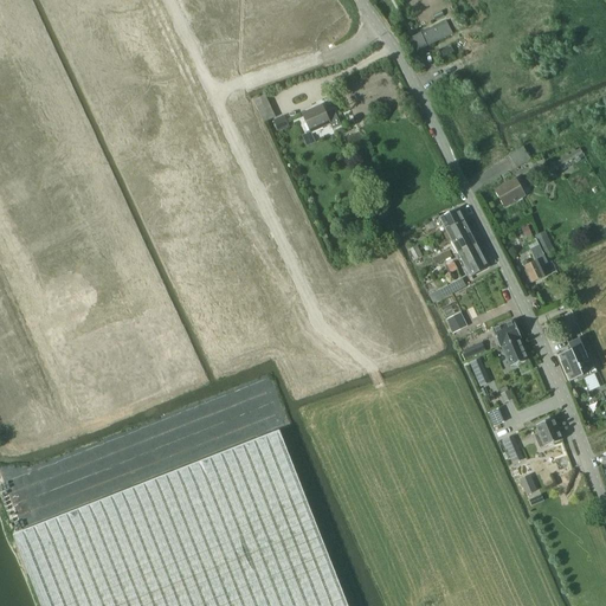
[(416,52),(453,34),(446,21),(410,38),(416,52)]
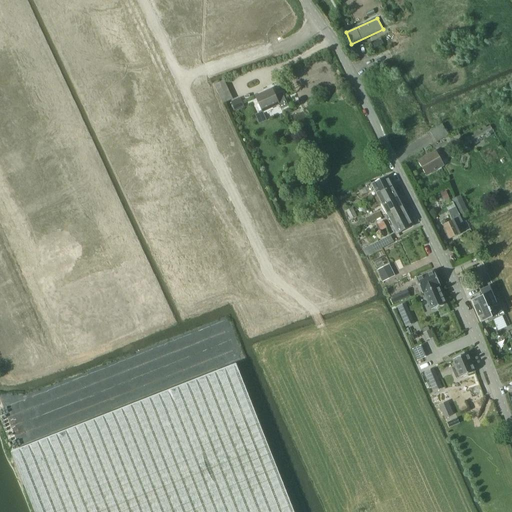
[(276,98),(272,88),(255,96),(262,113),(279,105),(281,110),(288,106),(283,95),(276,98)]
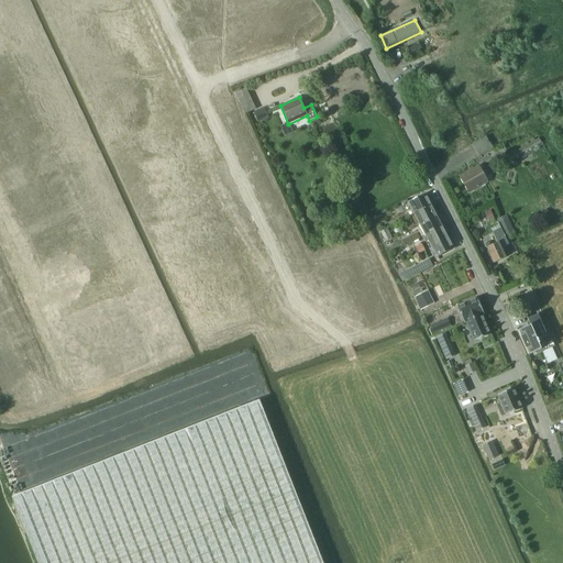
[(262,109),(254,112),(258,122),(266,119),(262,109)]
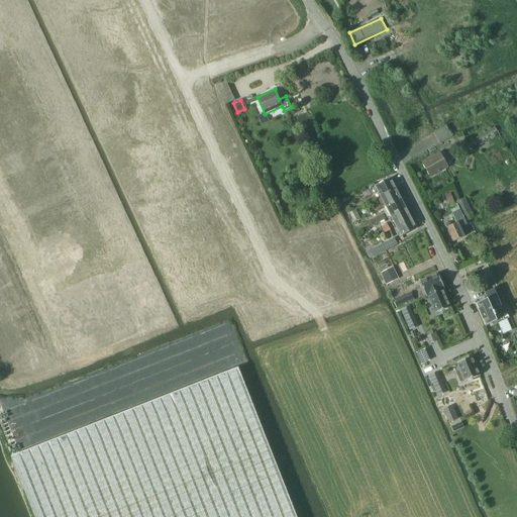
[(433,133),(440,144),(452,136),(446,126),(433,133)]
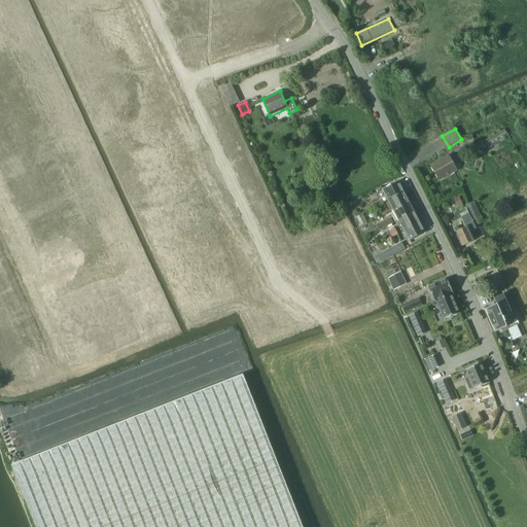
[(507,134),(504,130),(500,132),(500,130),(495,133),(496,134),(495,135),(494,134),(490,136),(491,138),(476,146),(479,151),(507,134)]
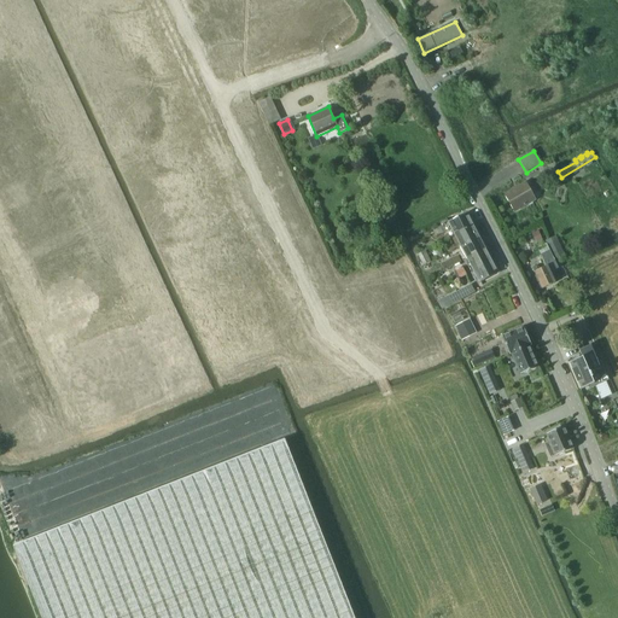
[(514,211),(535,200),(535,199),(535,196),(534,192),(530,191),(525,184),(505,194),(514,211)]
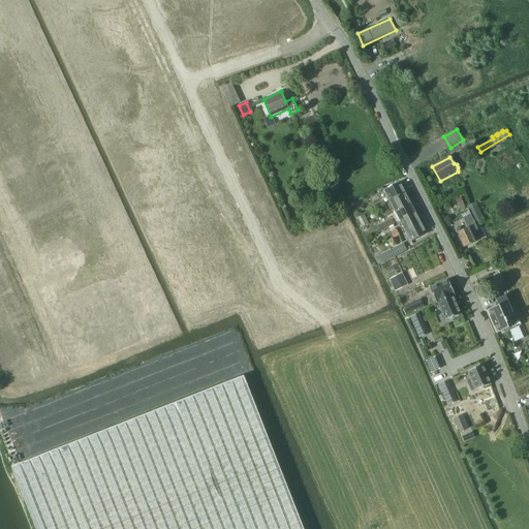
[(390,201),(405,193),(404,190),(404,188),(402,185),(401,184),(400,183),(383,191),(390,201)]
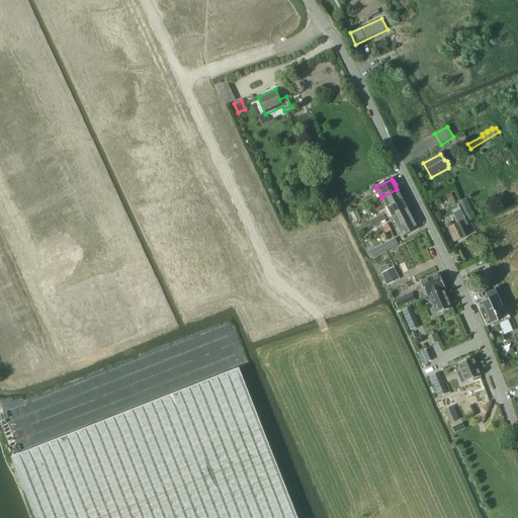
[(386,207),(402,199),(397,189),(381,197),(386,207)]
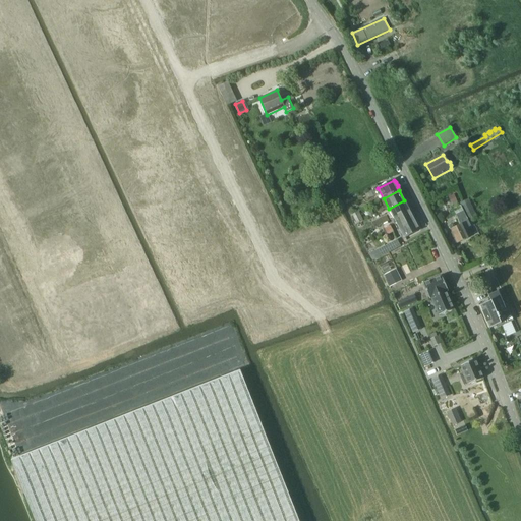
[(453,195),(448,197),(452,205),(457,203),(453,195)]
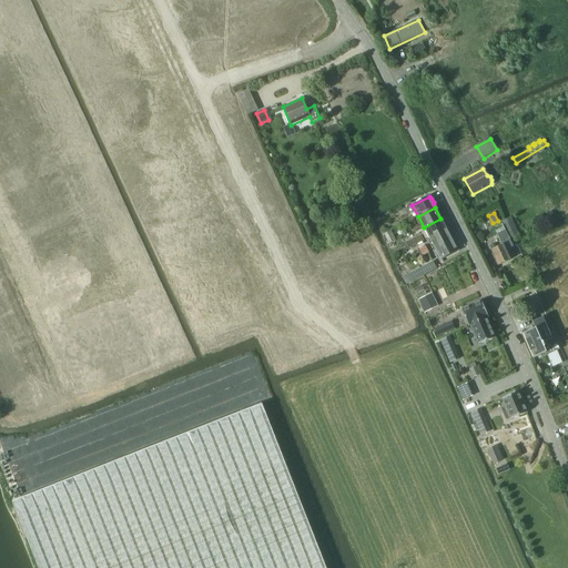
[(503,221),(513,242),(521,239),(511,216),(503,221)]
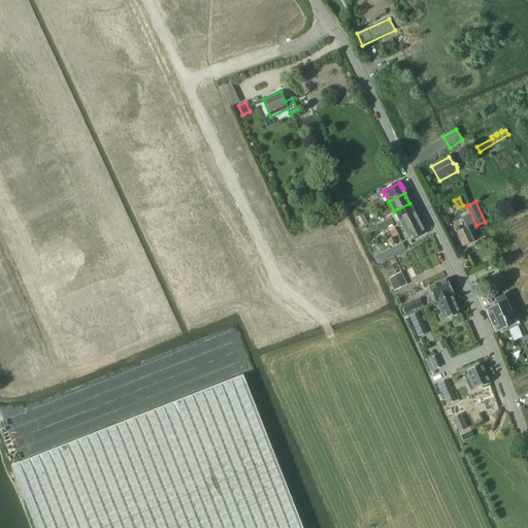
[(399,222),(416,213),(409,203),(394,211),(399,222)]
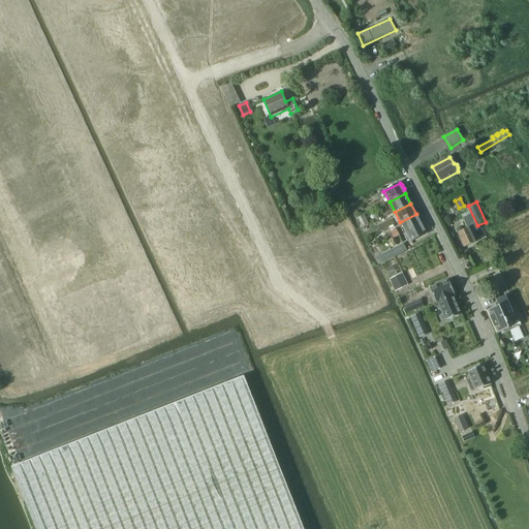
[(478,239),(475,231),(477,230),(468,210),(461,214),(467,228),(461,231),(459,228),(456,229),(458,232),(457,234),(464,248),(475,242),(474,241),(478,239)]
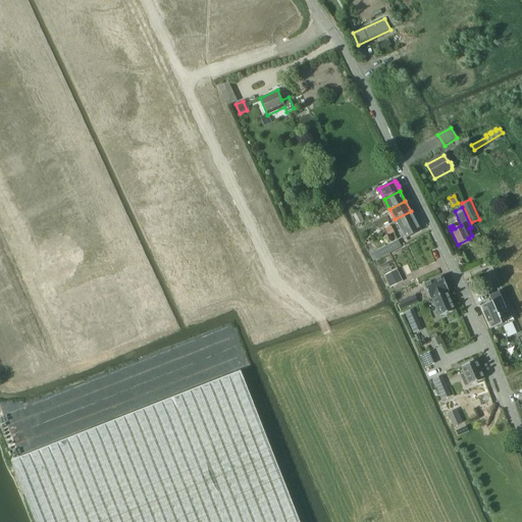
[(359,211),(353,214),(357,223),(363,220),(359,211)]
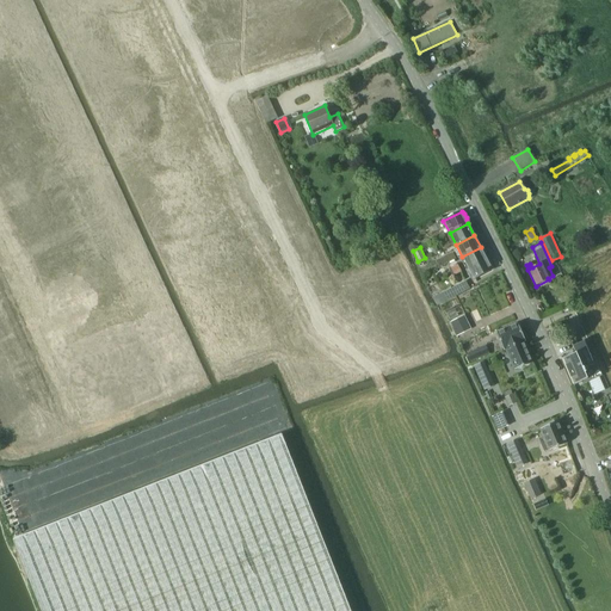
[(468,269),(487,258),(481,247),(462,257),(468,269)]
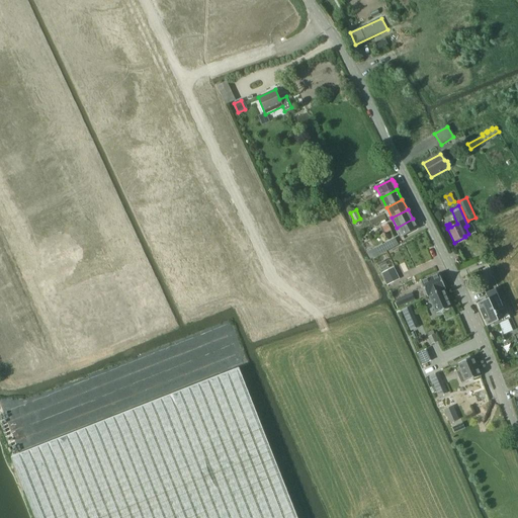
[(383,216),(376,219),(379,224),(386,221),(383,216)]
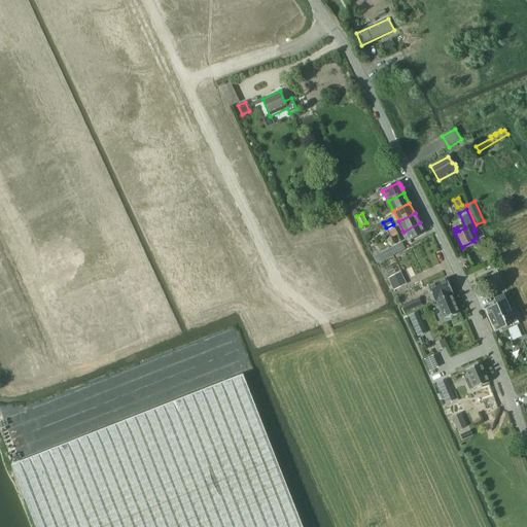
[(420,222),(403,232),(409,242),(425,234),(424,233),(425,231),(423,227),(421,226),(420,222)]
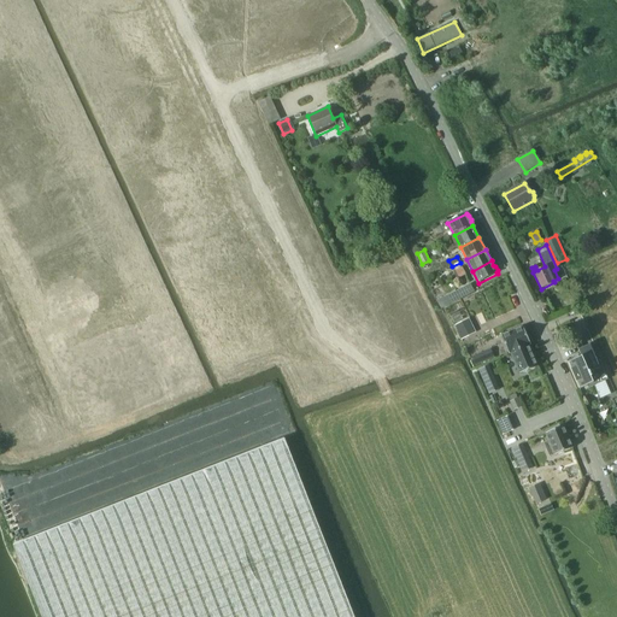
[(429,277),(435,274),(430,264),(424,268),(429,277)]
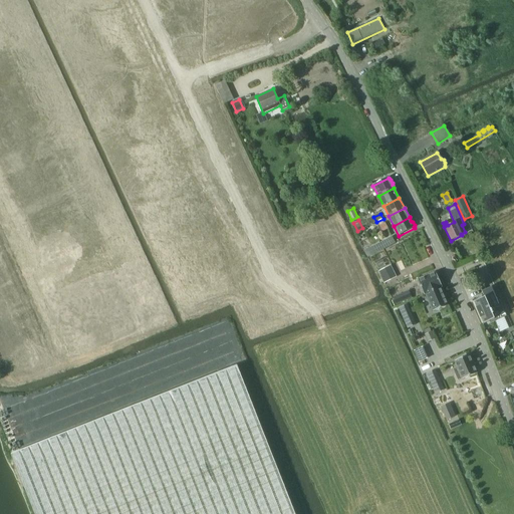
[(384,223),(378,226),(381,231),(388,229),(384,223)]
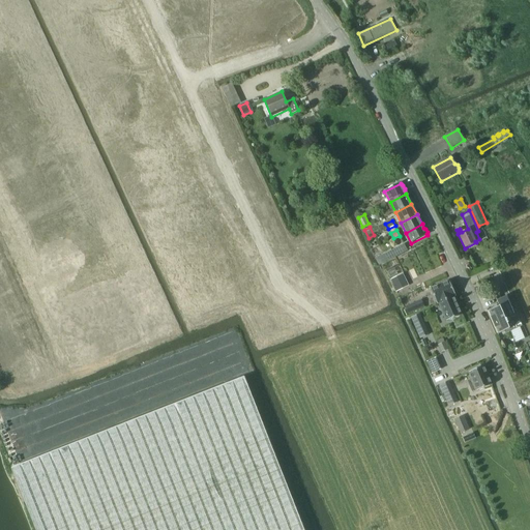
[(405,244),(395,249),(399,256),(408,251),(405,244)]
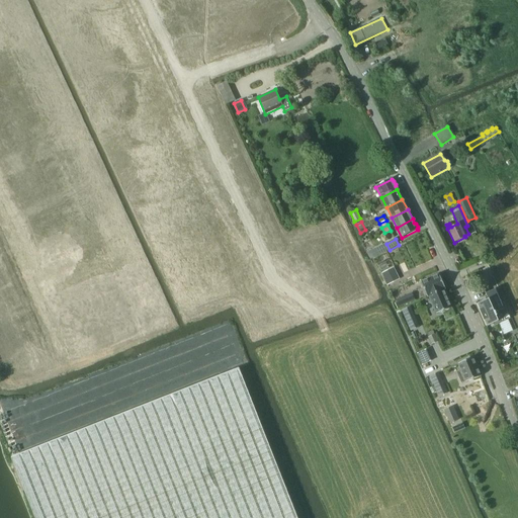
[(399,279),(393,268),(382,273),(389,284),(399,279)]
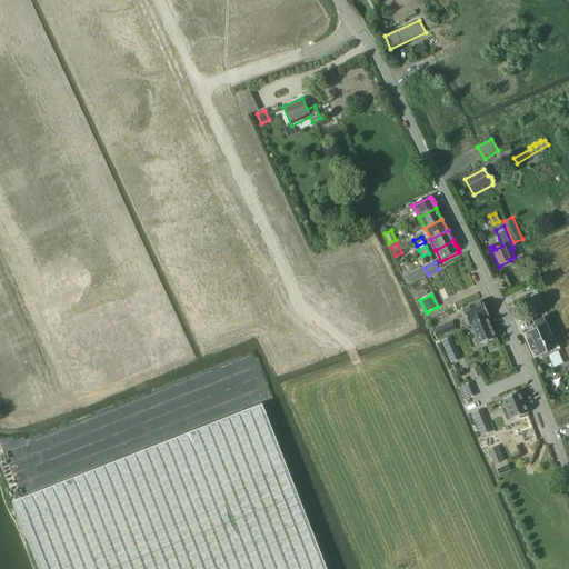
[(469,327),(471,326),(488,319),(489,318),(482,301),(462,310),(469,327)]
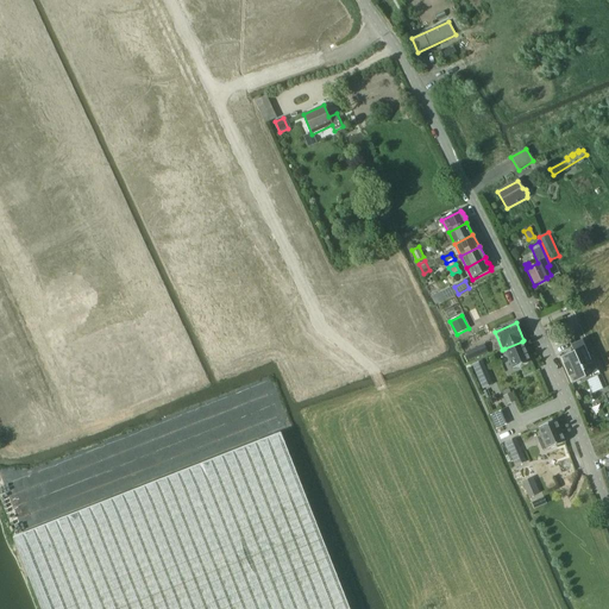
[(596,374),(582,340),(571,345),(573,352),(562,358),(566,371),(567,370),(571,378),(571,380),(572,384),(596,374)]
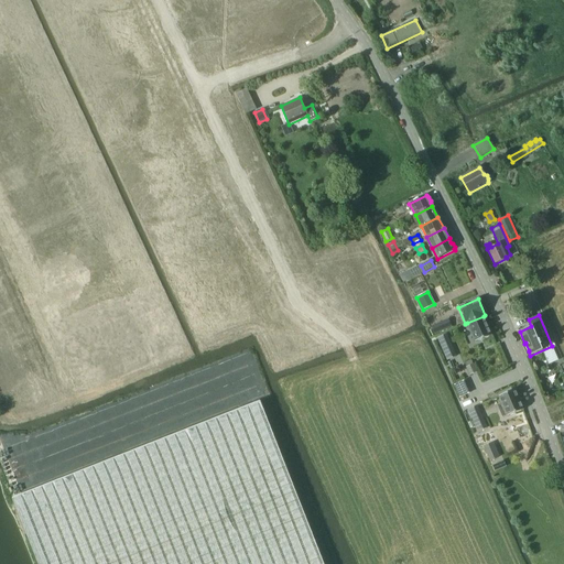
[(491,335),(484,316),(467,323),(475,343),(491,335)]
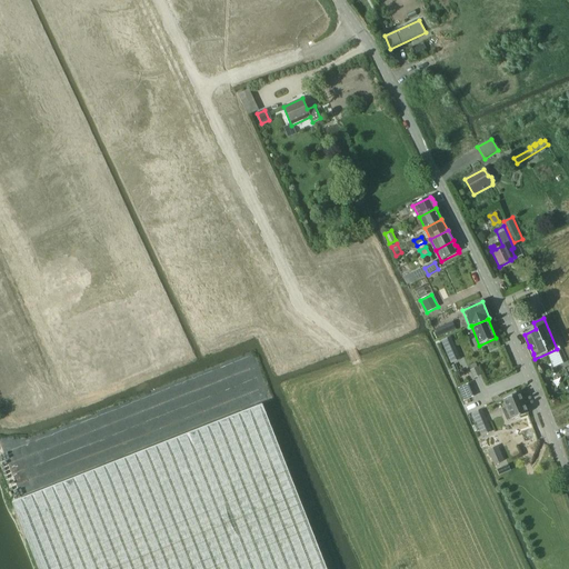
[(452,322),(445,326),(448,333),(455,330),(452,322)]
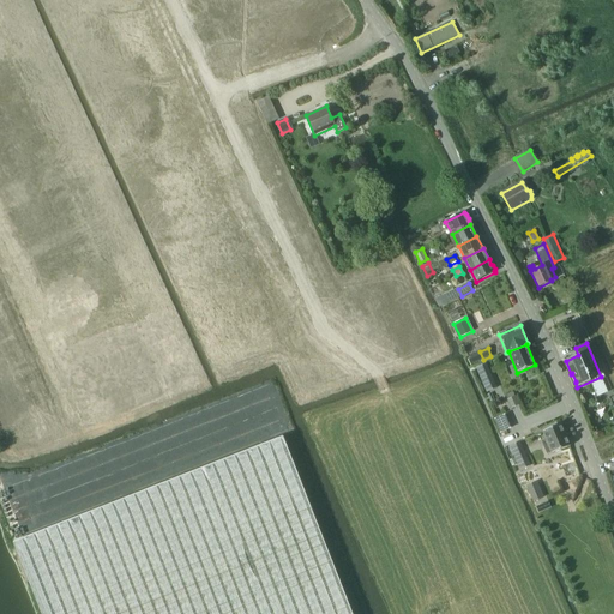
[(476,368),(483,384),(492,380),(486,365),(476,368)]
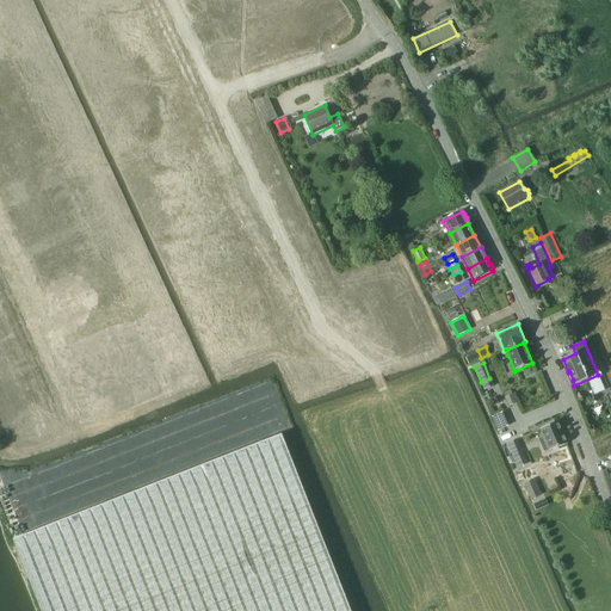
[(549,451),(567,444),(557,423),(539,430),(549,451)]
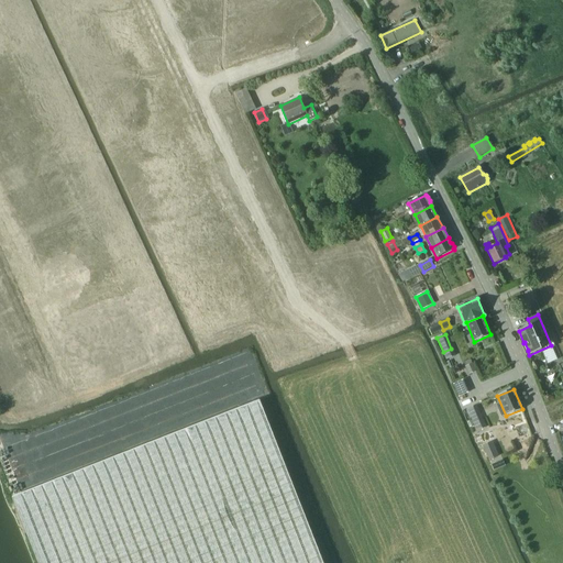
[(323,562),(260,400),(13,498),(37,562),(323,562)]
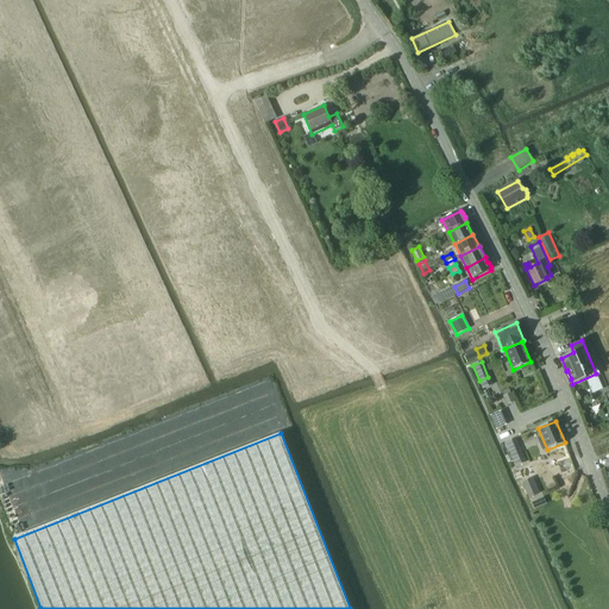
[(513,458),(521,454),(514,439),(506,443),(513,458)]
